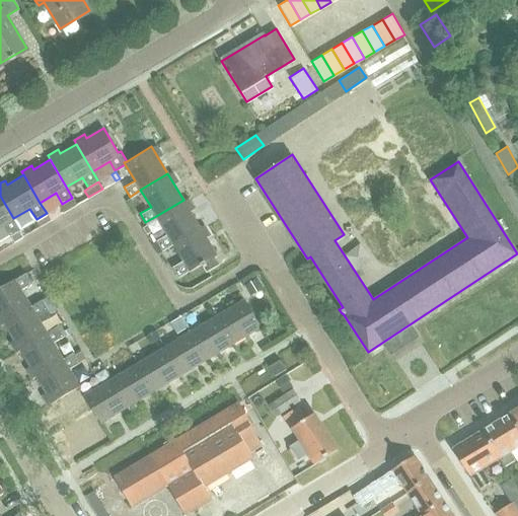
[(0,225),(3,224),(10,235),(18,230),(20,229),(13,218),(0,196),(0,225)]
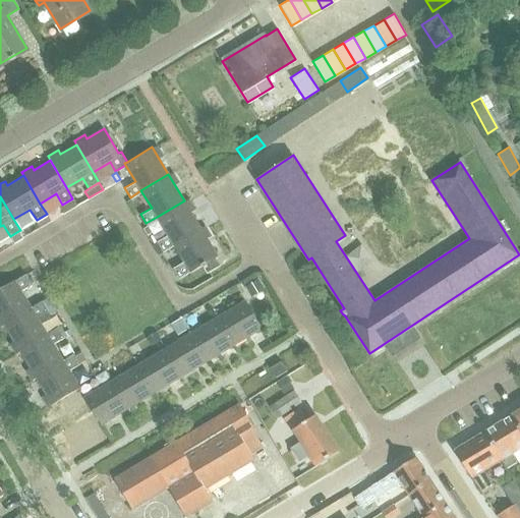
[(62,205),(60,207),(63,213),(76,205),(72,198),(62,205)]
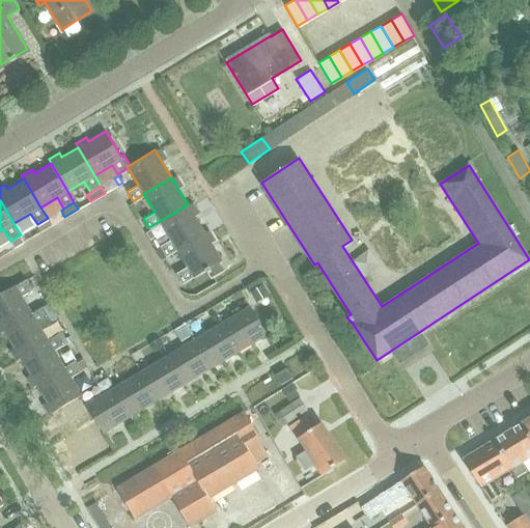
[(170,239),(159,245),(165,254),(175,248),(203,231),(188,204),(160,221),(170,239)]
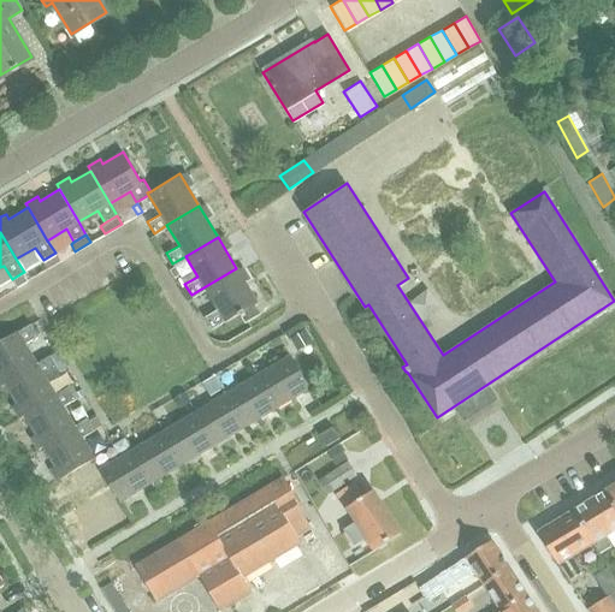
[(43,260),(42,261),(46,268),(59,260),(55,253),(43,260)]
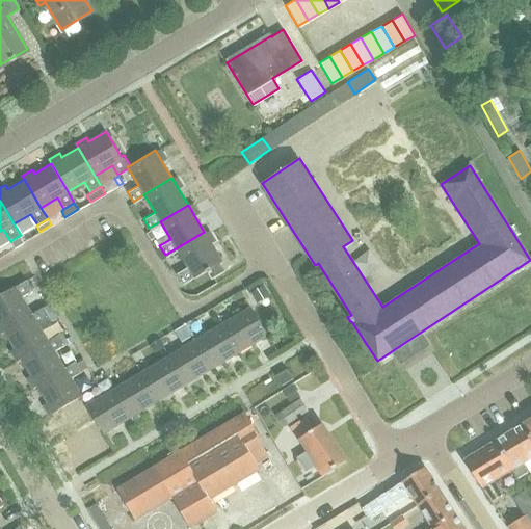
[(204,232),(176,248),(187,266),(176,273),(182,283),(193,275),(206,268),(210,276),(223,269),(218,260),(220,259),(204,232)]
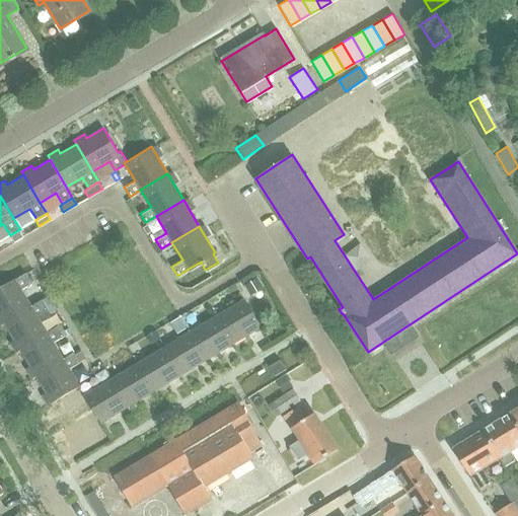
[(18,230),(10,235),(13,241),(22,236),(18,230)]
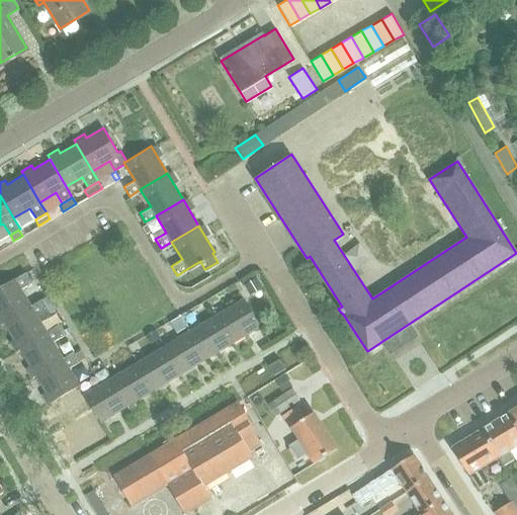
[(14,278),(0,285),(0,324),(3,322),(30,305),(20,288),(31,281),(25,271),(14,278)]
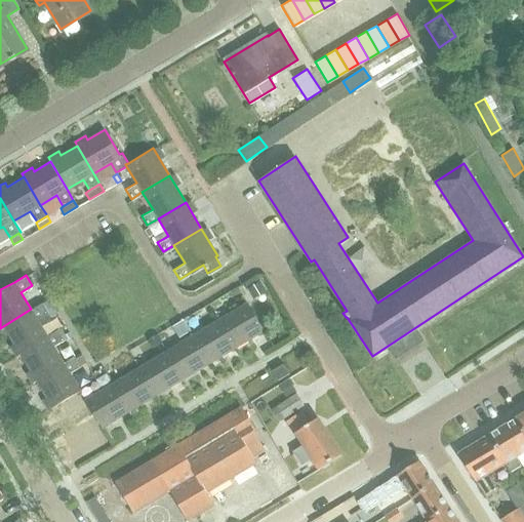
[(259,280),(246,288),(252,297),(266,289),(259,280)]
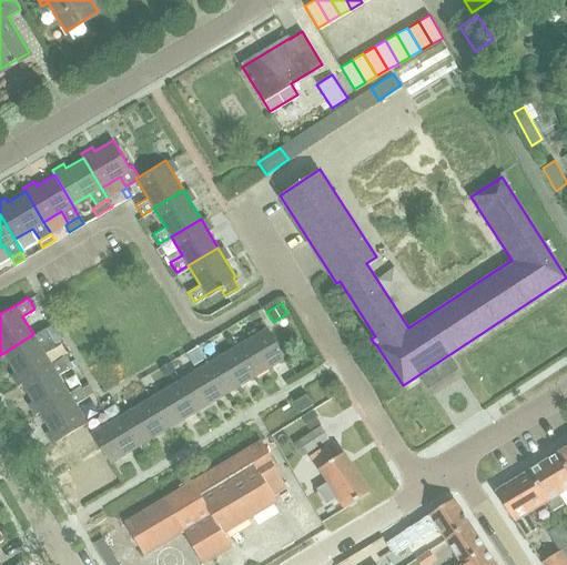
[(33,334),(3,353),(14,370),(10,373),(17,384),(21,381),(51,363),(40,345),(52,339),(54,342),(61,339),(52,324),(46,328),(33,334)]
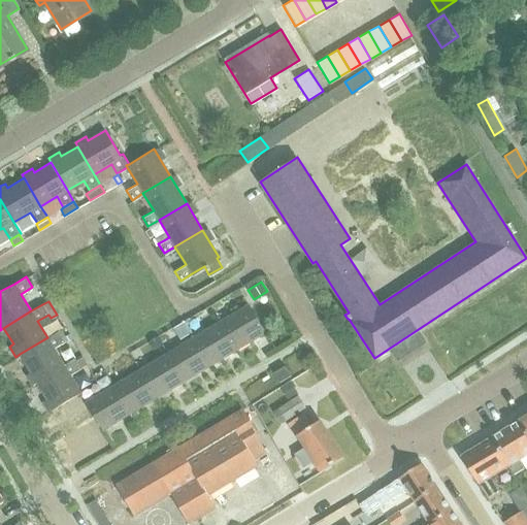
[(220,320),(236,348),(264,331),(248,303),(220,320)]
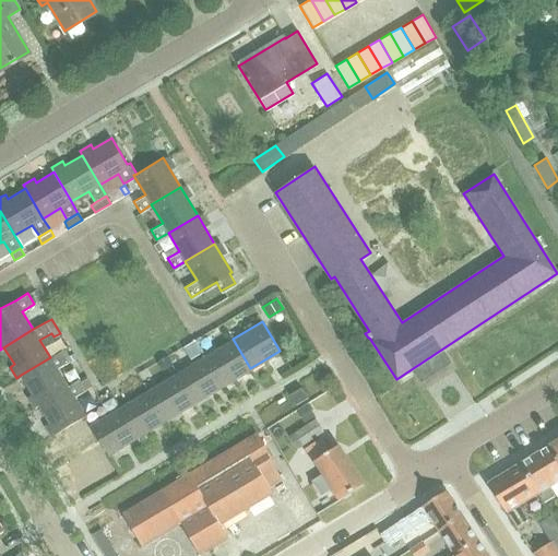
[(233,339),(204,356),(222,386),(250,368),(233,339)]
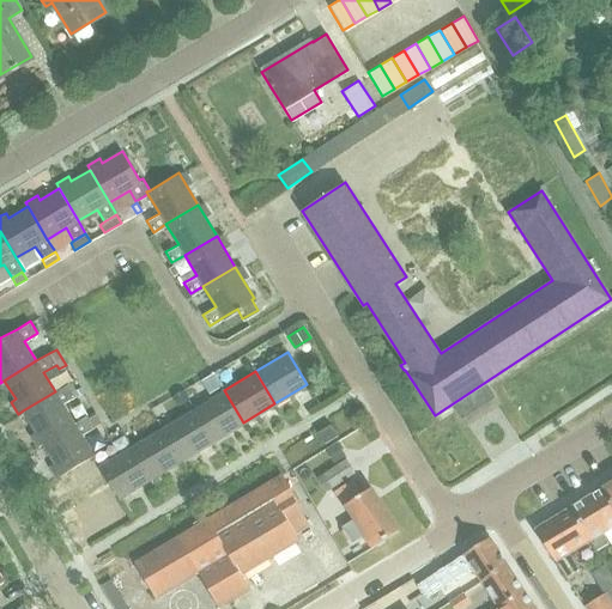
[(212,375),(204,381),(208,389),(217,383),(212,375)]
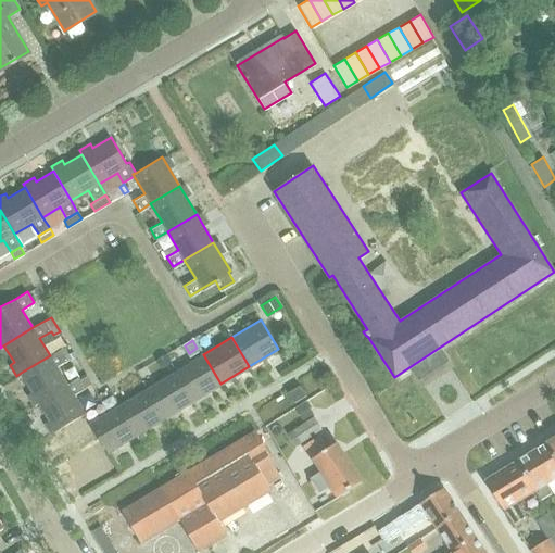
[(50,355),(21,373),(30,390),(27,392),(34,403),(38,401),(67,384),(57,366),(68,359),(62,349),(50,355)]
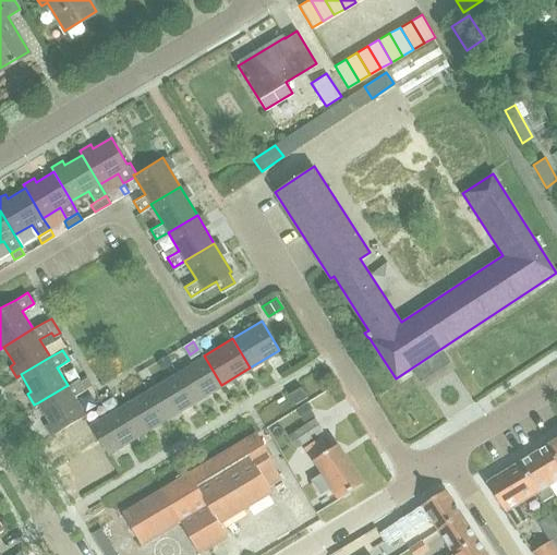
[(165,356),(155,361),(160,370),(169,364),(165,356)]
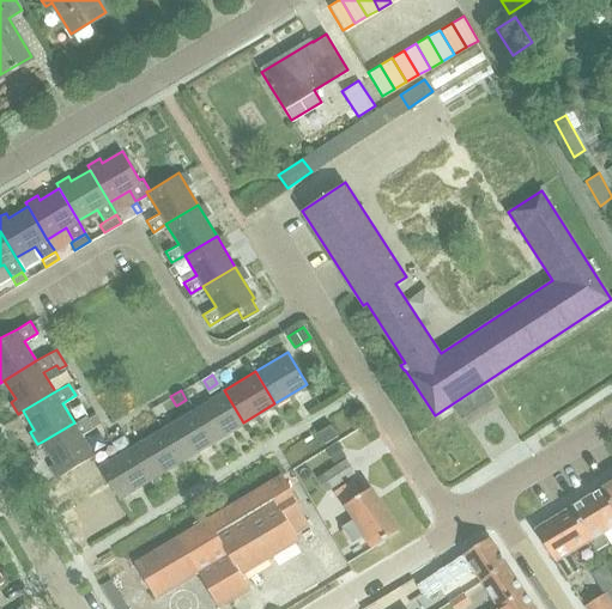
[(224,390),(193,408),(213,440),(243,422),(224,390)]
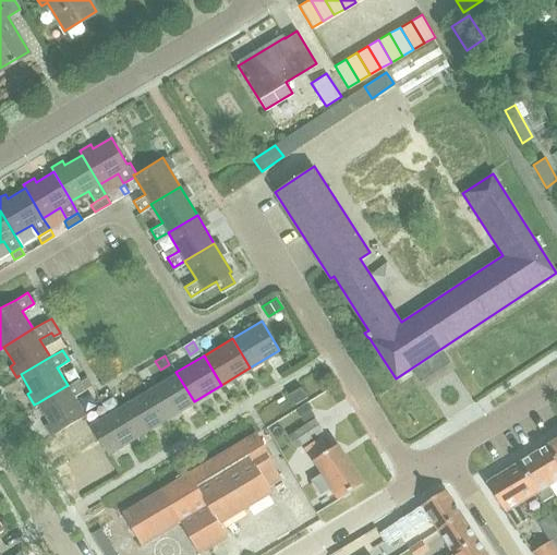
[(194,401),(176,372),(147,389),(166,419),(194,401)]
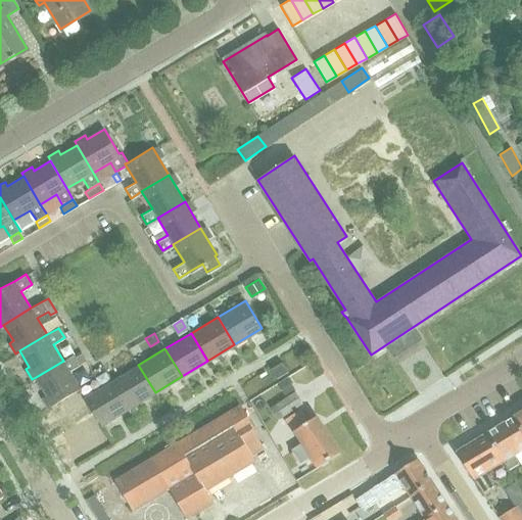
[(63,361),(36,377),(46,394),(42,396),(48,407),(52,405),(80,387),(69,371),(80,364),(74,353),(63,361)]
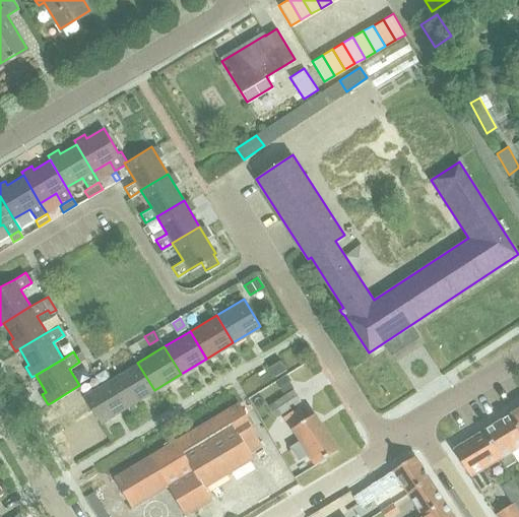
[(274,375),(285,369),(279,359),(268,366),(274,375)]
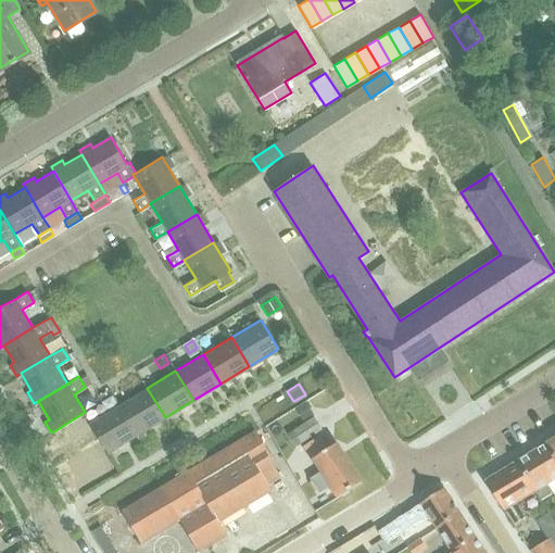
[(165,417),(147,388),(118,404),(137,434),(165,417)]
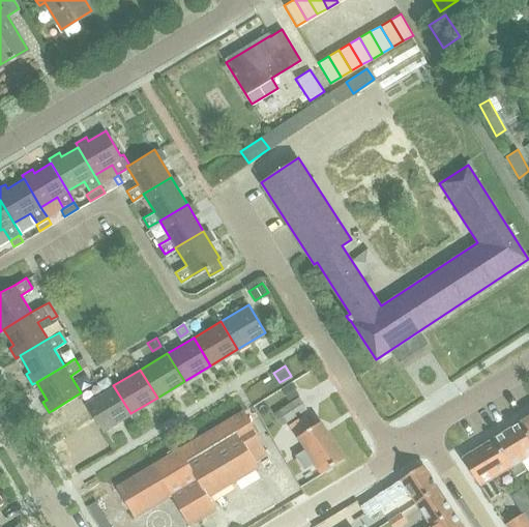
[(290,384),(281,390),(288,402),(297,394),(290,384)]
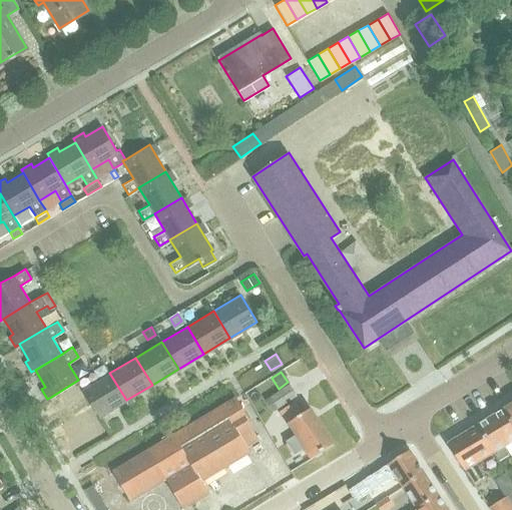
[(126,400),(109,373),(82,389),(99,417),(126,400)]
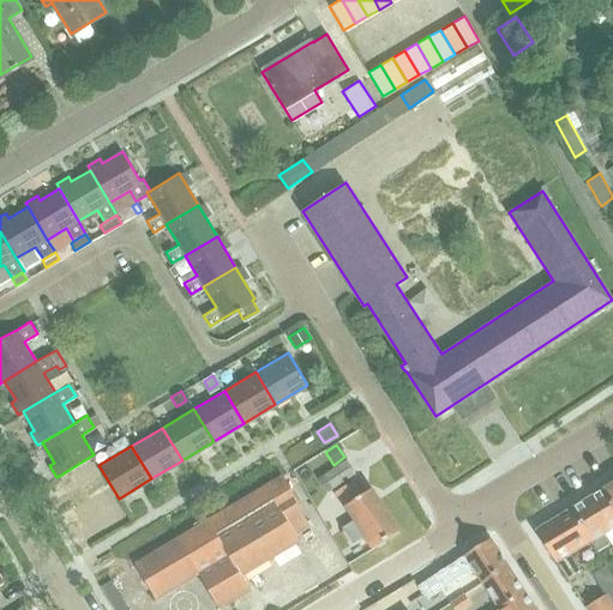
[(326,489),(354,470),(344,458),(317,477),(326,489)]
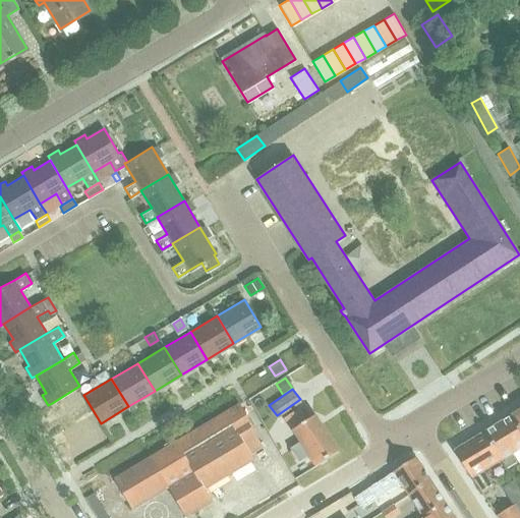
[(250,452),(263,445),(238,403),(114,477),(131,507),(168,485),(185,515),(212,499),(205,486),(253,457),(250,452)]
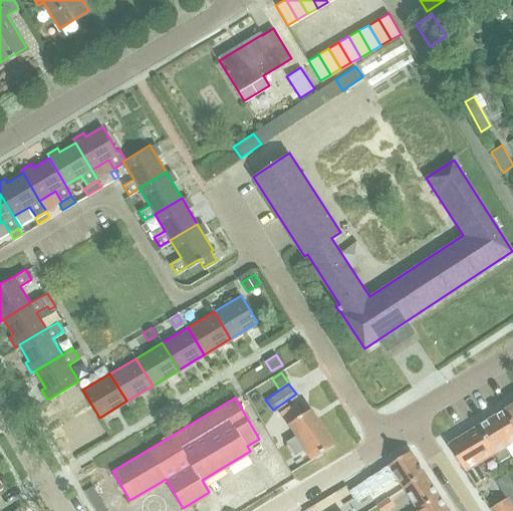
[(312,458),(333,444),(310,409),(302,414),(294,402),(280,411),(289,424),(293,421),(300,432),(285,441),(294,455),(305,448),(312,458)]
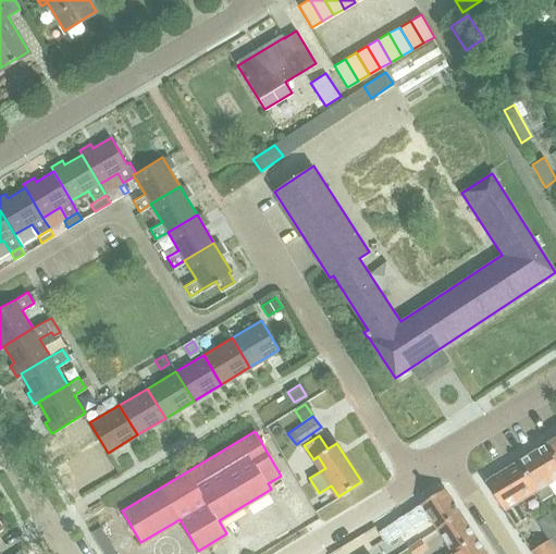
[(555,478),(555,457),(547,442),(518,460),(535,490),(542,500),(552,493),(546,484),(555,478)]
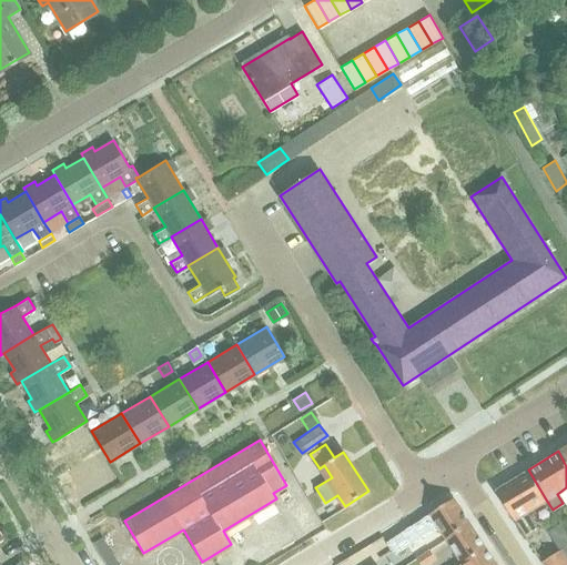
[(546,500),(528,470),(493,490),(524,537),(538,528),(527,511),(546,500)]
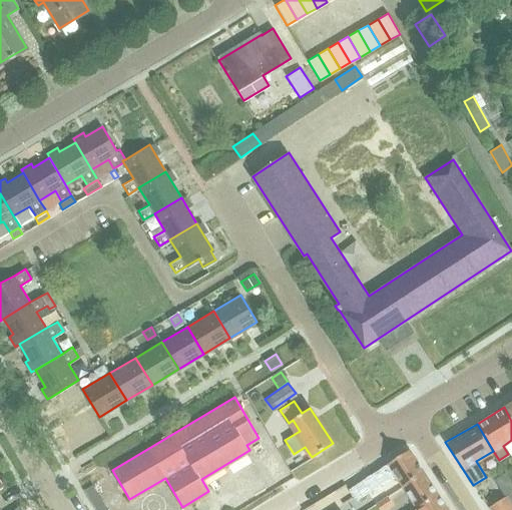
[(402,485),(423,471),(409,449),(349,488),(356,500),(396,474),(402,485)]
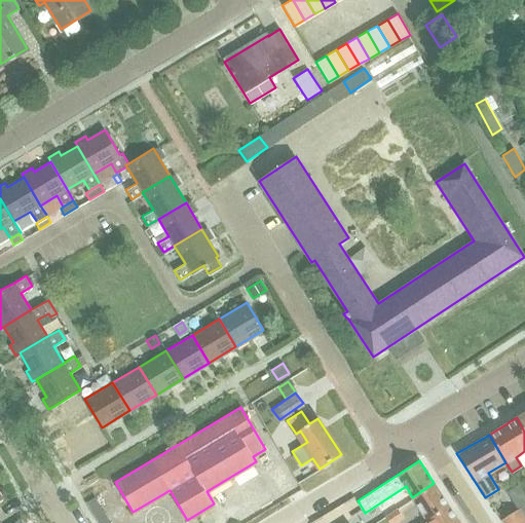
[(434,483),(412,497),(427,520),(449,506),(434,483)]
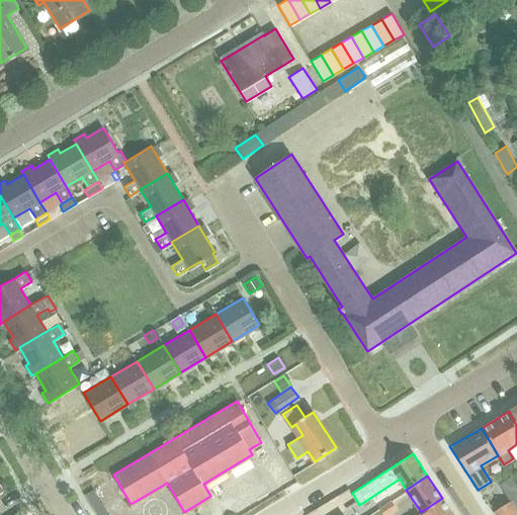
[(516,514),(516,494),(492,511),(495,514),(516,514)]
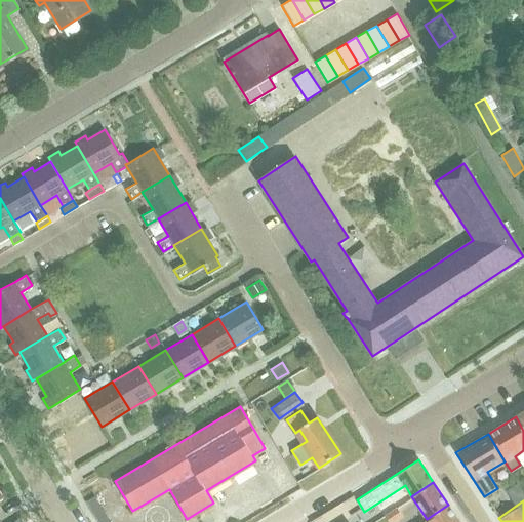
[(458,521),(448,505),(427,519),(420,521),(458,521)]
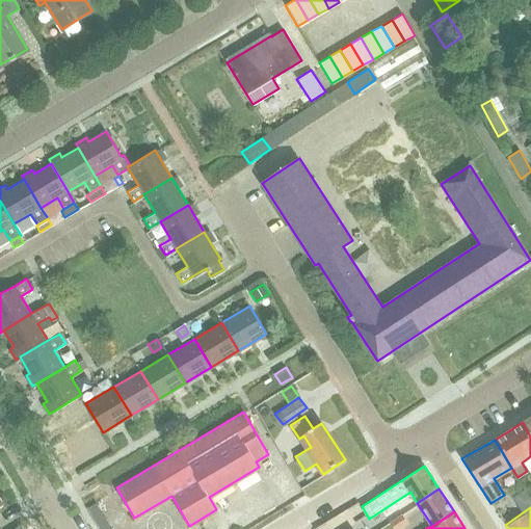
[(401,513),(390,521),(394,528),(397,528),(407,523),(401,513)]
